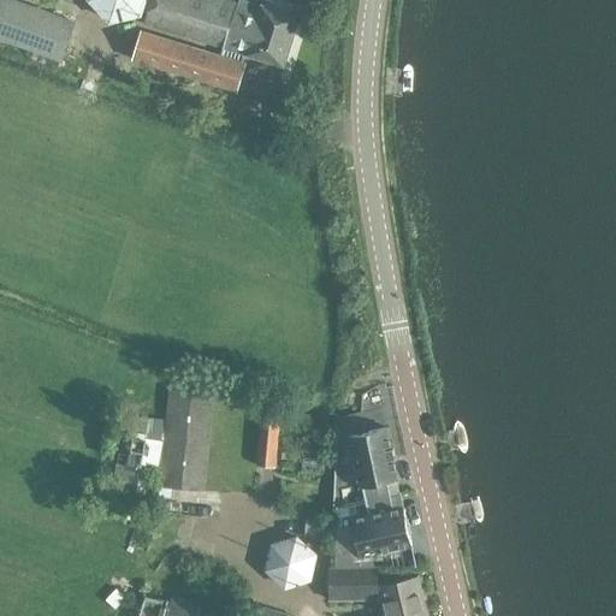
[(0,0),(0,36),(60,59),(73,23),(10,0),(0,0)]
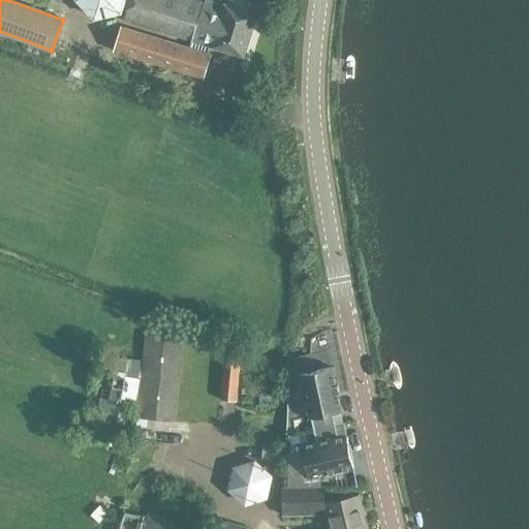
[(75,0),(94,20),(122,13),(126,0),(75,0)]
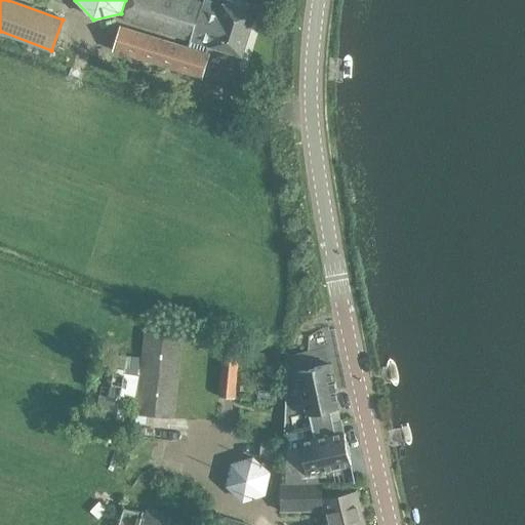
[(192,0),(129,0),(123,19),(134,24),(240,56),(253,15),(221,5),(220,9),(192,0)]
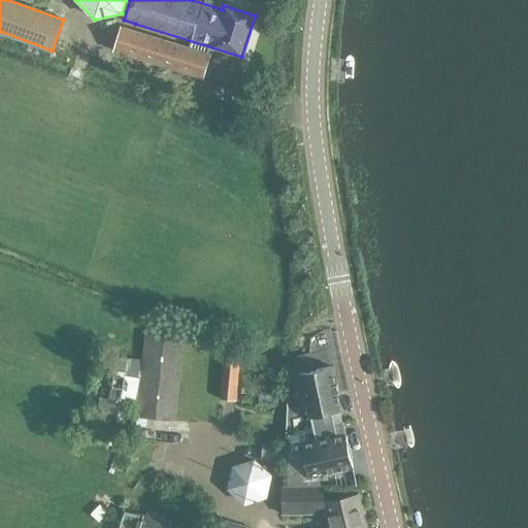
[(207,54),(195,50),(161,39),(157,38),(123,27),(116,52),(201,78),(208,55),(207,55),(207,54)]
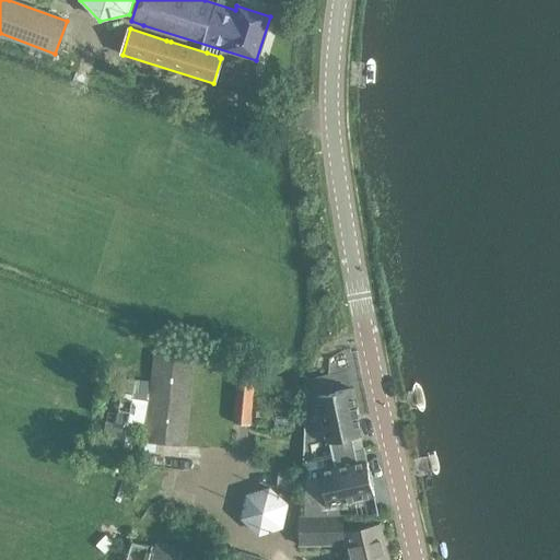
[(153,354),(146,442),(184,446),(193,359),(153,354)]
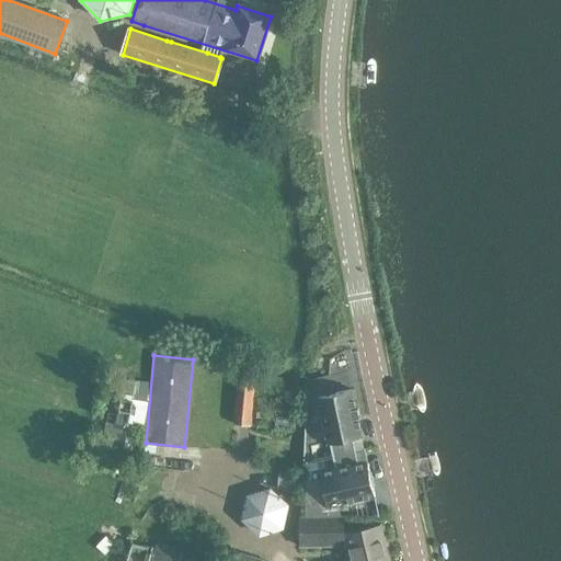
[(236,368),(230,424),(251,426),(256,370),(236,368)]
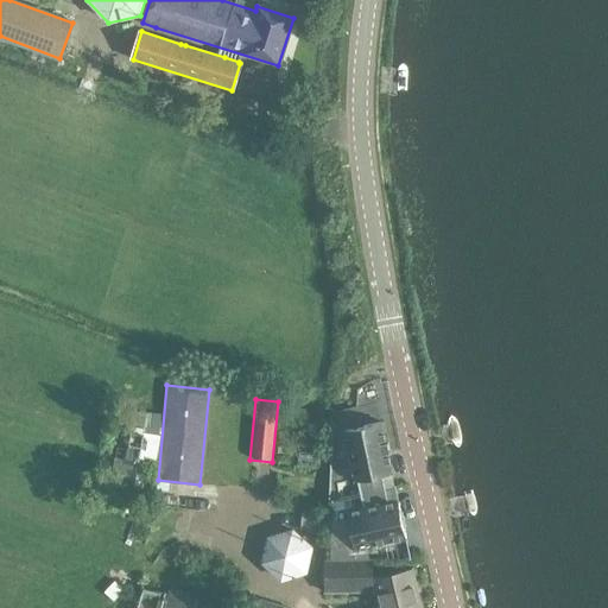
[(358,481),(361,494),(386,489),(382,475),(392,473),(381,422),(344,430),(355,481),(358,481)]
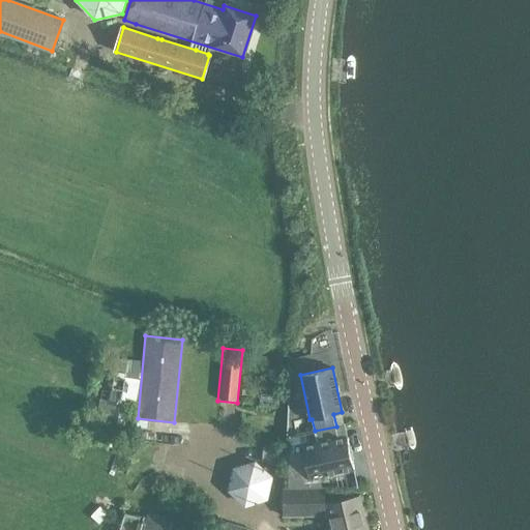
[(127,388),(129,376),(115,373),(106,419),(121,422),(125,399),(131,399),(134,389),(127,388)]
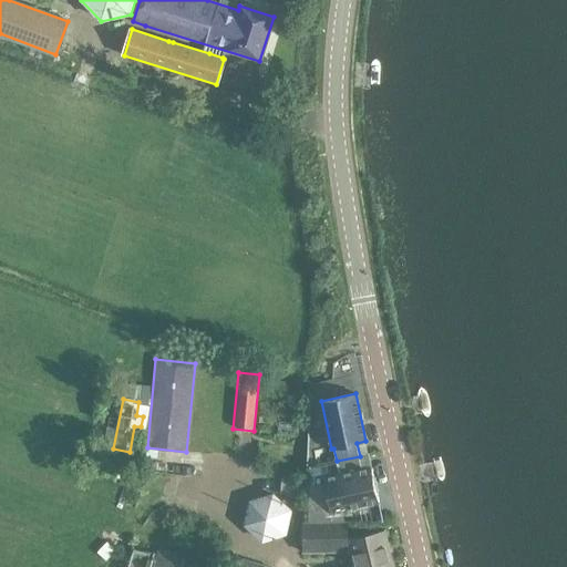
[(362,470),(360,456),(337,461),(339,474),(323,477),(331,513),(354,507),(356,509),(369,507),(368,504),(379,502),(371,467),(362,470)]
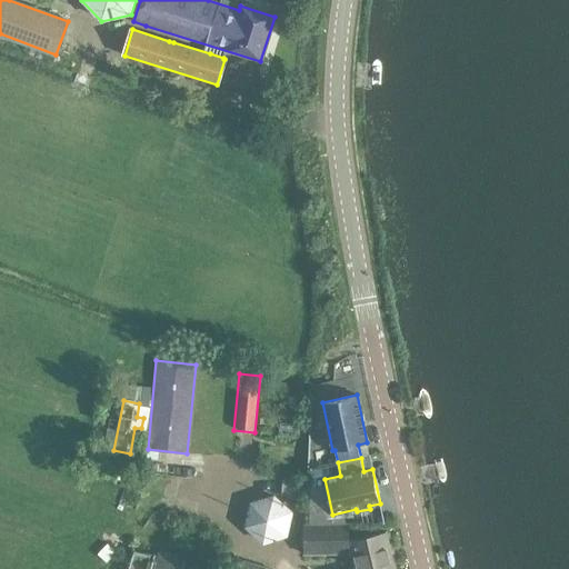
[(283,479),(281,496),(295,497),(295,506),(303,507),(306,481),(283,479)]
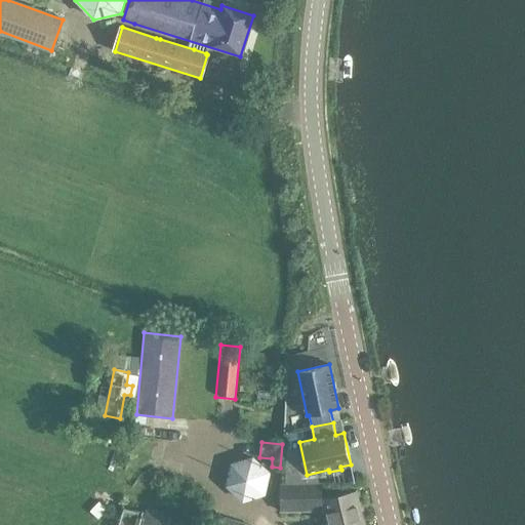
[(230,463),(225,486),(243,502),(266,495),(270,472),(252,456),(230,463)]
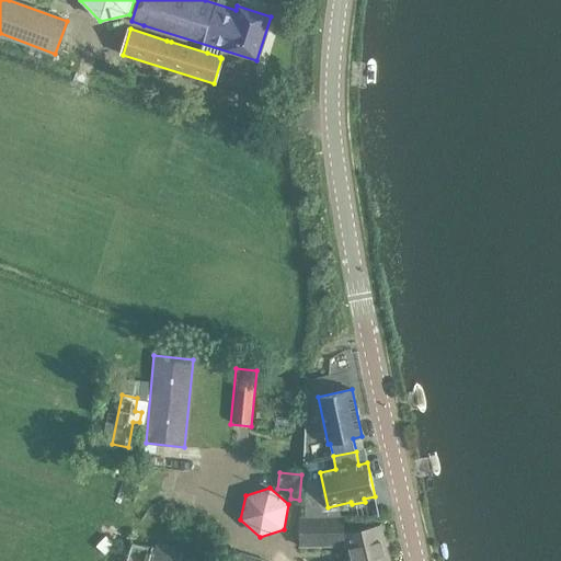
[(299,517),(300,546),(346,546),(350,560),(388,560),(380,525),(352,531),(352,533),(344,533),(343,517),(299,517)]
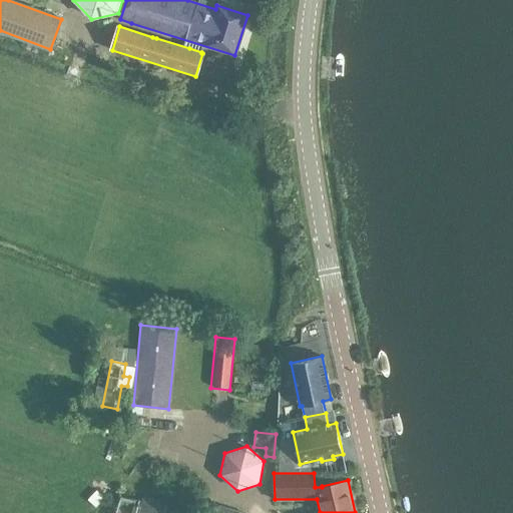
[(163,512),(165,508),(139,503),(137,512),(163,512)]
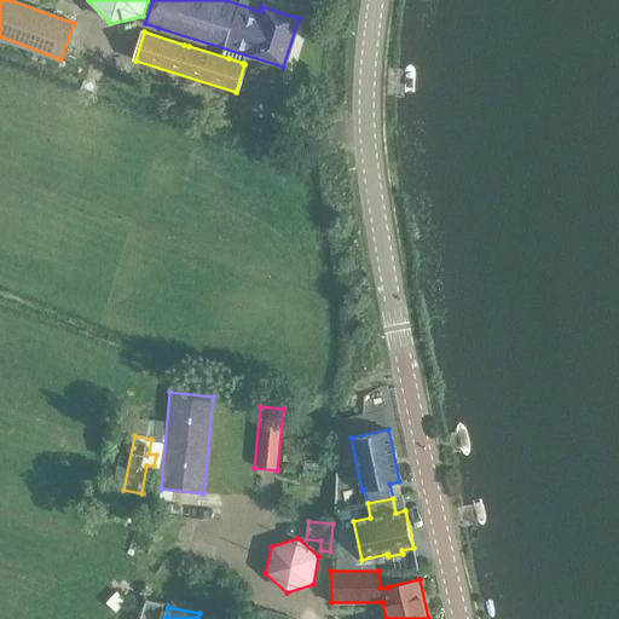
[(291,618),(256,608),(253,618),(291,618)]
